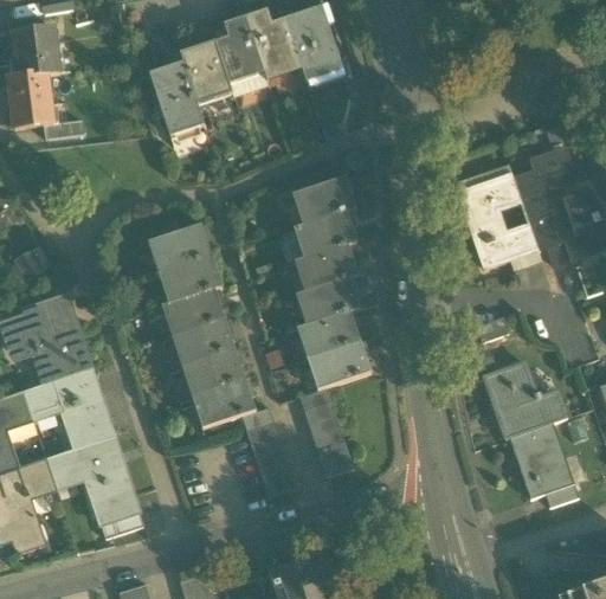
[(73,7),(71,0),(43,0),(45,12),(73,7)]
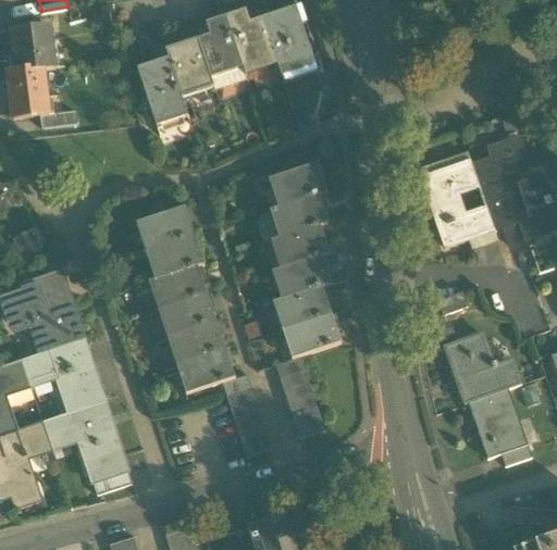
[(300,2),(262,15),(276,58),(282,73),(316,62),(301,21),(306,19),(300,2)]
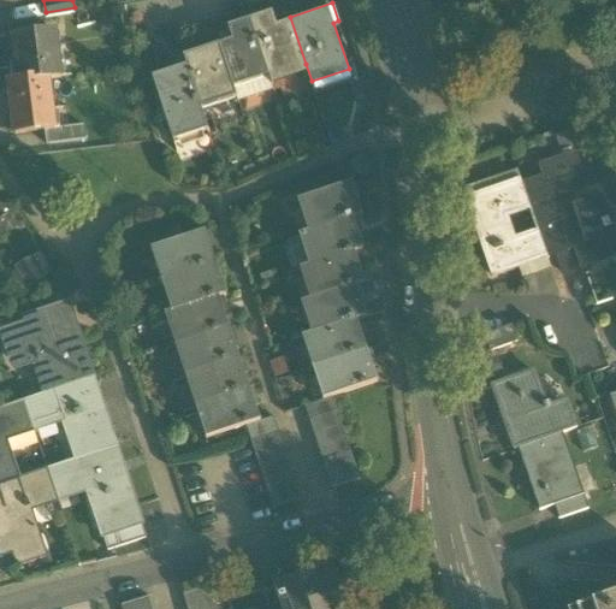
[(274,7),(250,16),(268,70),(271,76),(306,64),(290,17),(278,21),(274,7)]
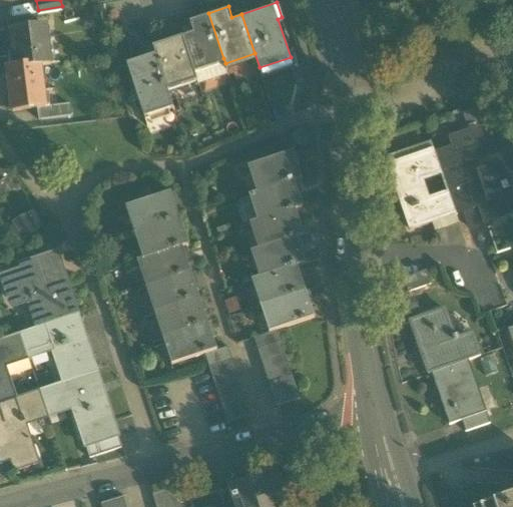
[(194,30),(182,33),(194,68),(223,58),(208,13),(190,18),(194,30)]
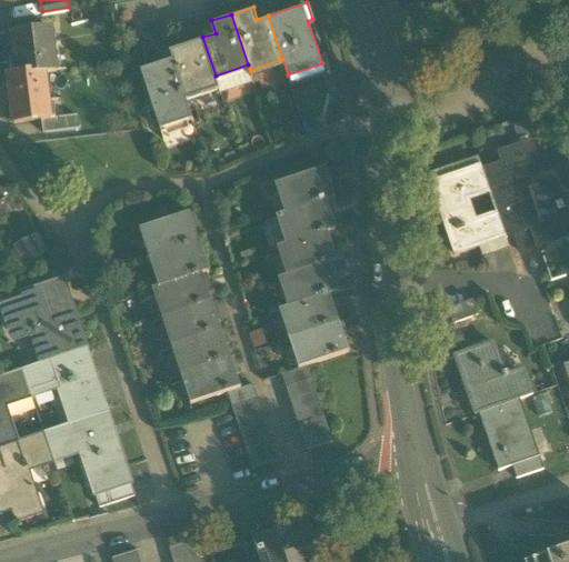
[(13,29),(18,70),(43,68),(56,66),(50,24),(13,29)]
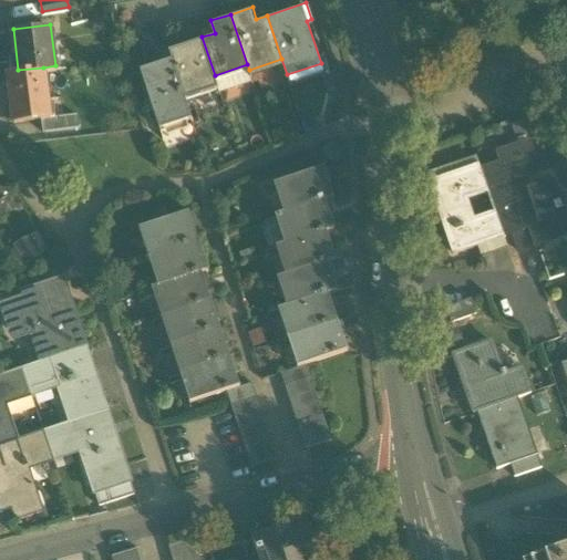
[(169,48),(172,56),(183,90),(198,85),(200,91),(218,85),(215,75),(202,37),(169,48)]
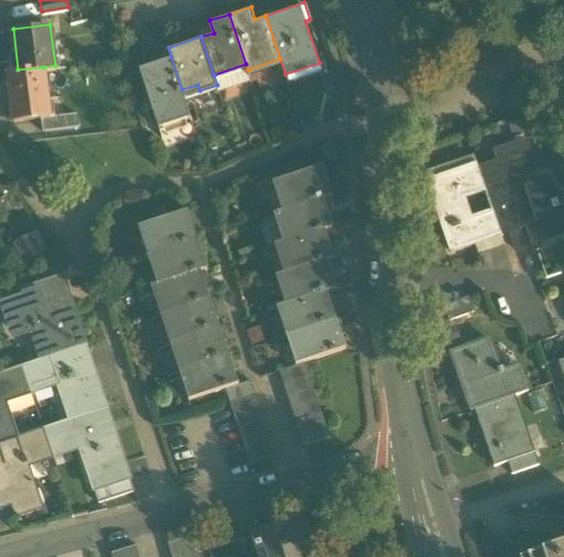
[(184,96),(182,89),(171,56),(139,67),(159,124),(191,115),(184,96)]
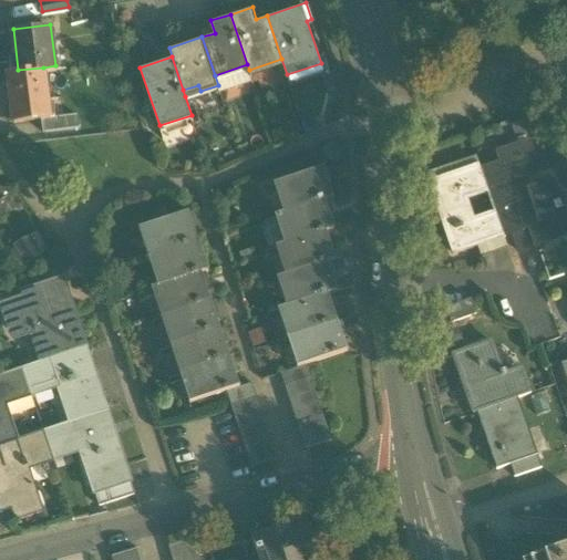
[(215,75),(218,85),(219,89),(251,78),(249,70),(247,64),(215,75)]
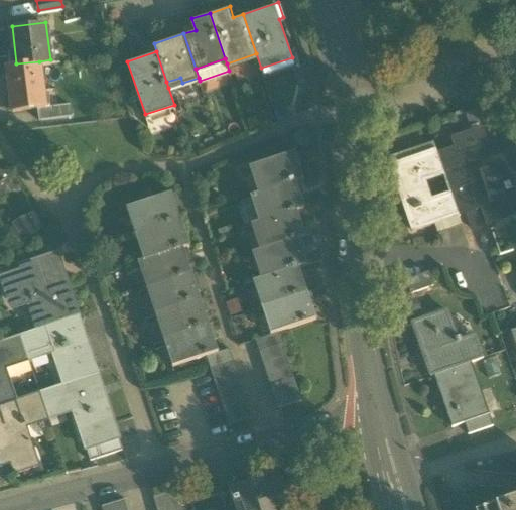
[(45,104),(39,61),(16,64),(7,65),(12,108),(37,105),(45,104)]
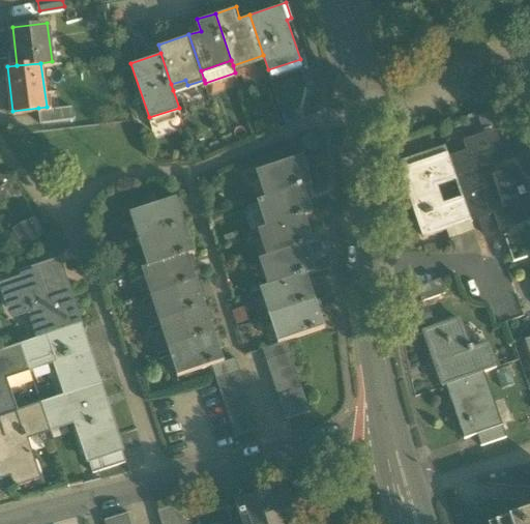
[(173,90),(187,85),(185,80),(171,84),(173,90)]
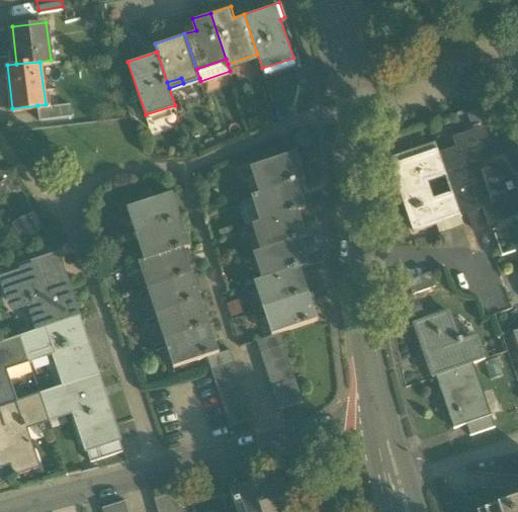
[(37,105),(38,116),(71,112),(70,101),(46,104),(37,105)]
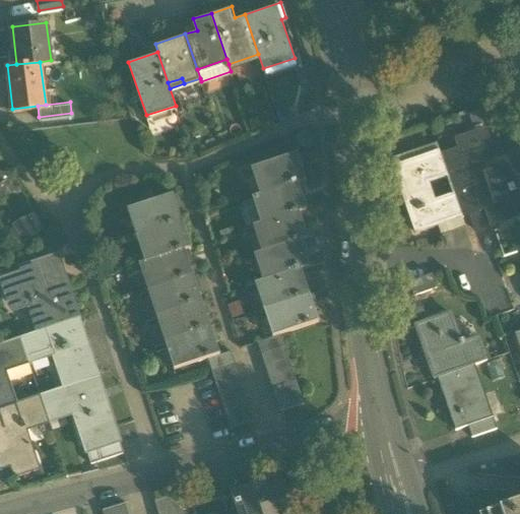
[(482,105),(468,110),(472,123),(486,118),(482,105)]
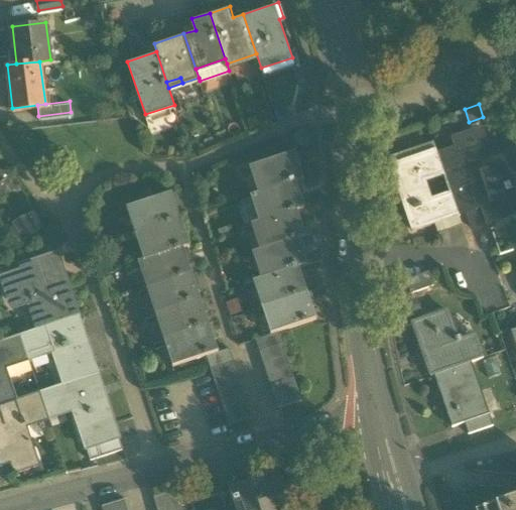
[(460,143),(437,151),(457,205),(468,201),(482,196),(488,217),(490,216),(502,212),(500,205),(512,201),(508,188),(512,187),(509,178),(505,180),(500,165),(485,169),(486,172),(474,176),(468,157),(490,149),(482,127),(457,135),(460,143)]
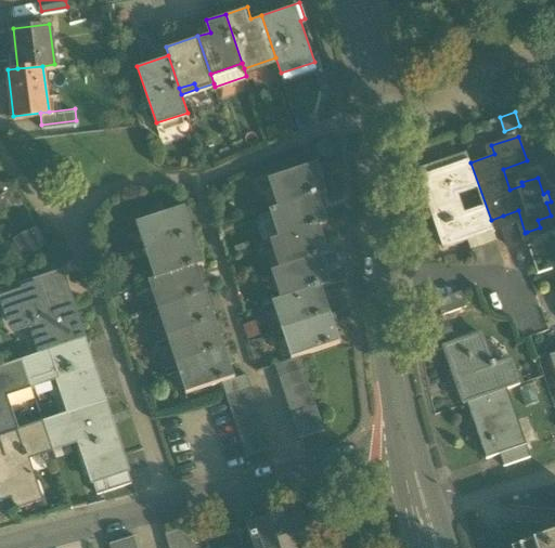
[(422,173),(469,157),(466,146),(418,162),(422,173)]
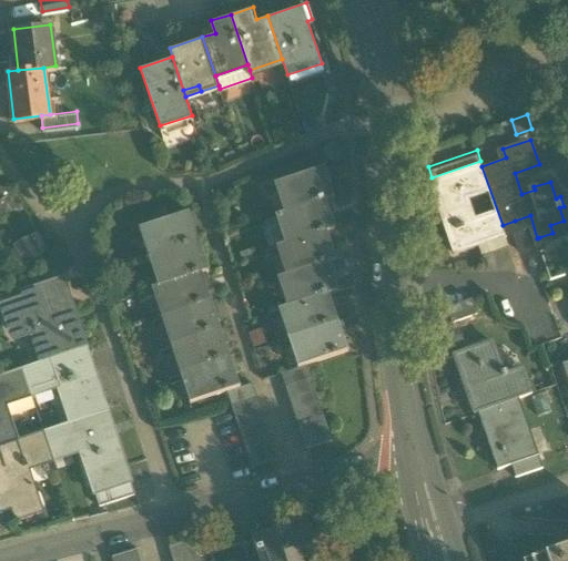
[(277,164),(282,177),(308,169),(304,155),(277,164)]
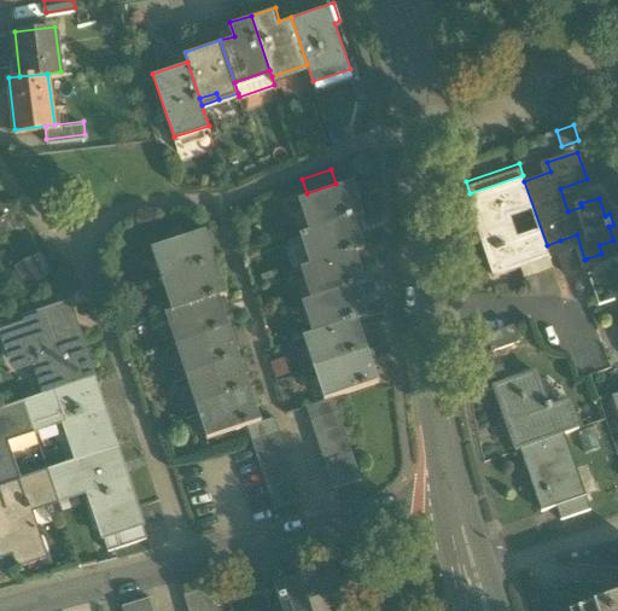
[(549,252),(547,245),(524,181),(523,175),(470,193),(496,271),(519,262),(549,252)]
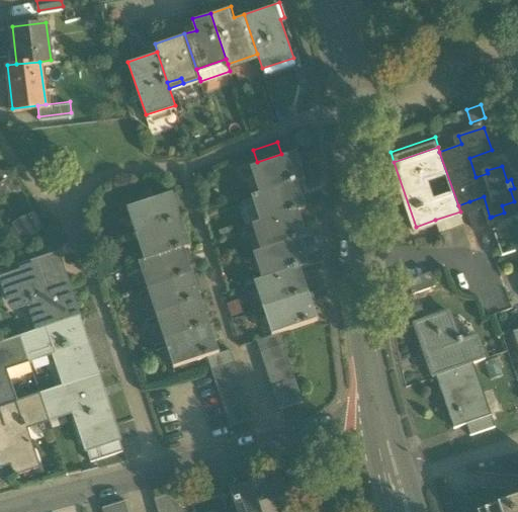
[(255,163),(264,189),(296,178),(306,175),(296,149),(281,154),(257,162),(255,163)]
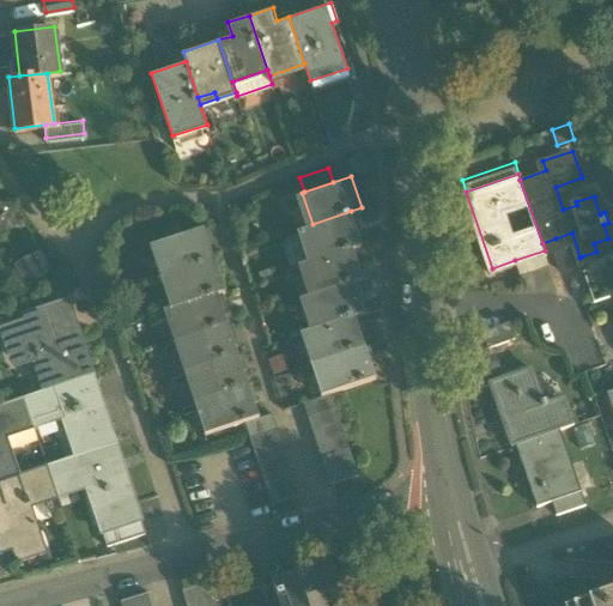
[(6,207),(0,211),(0,230),(0,231),(25,216),(16,201),(6,207)]
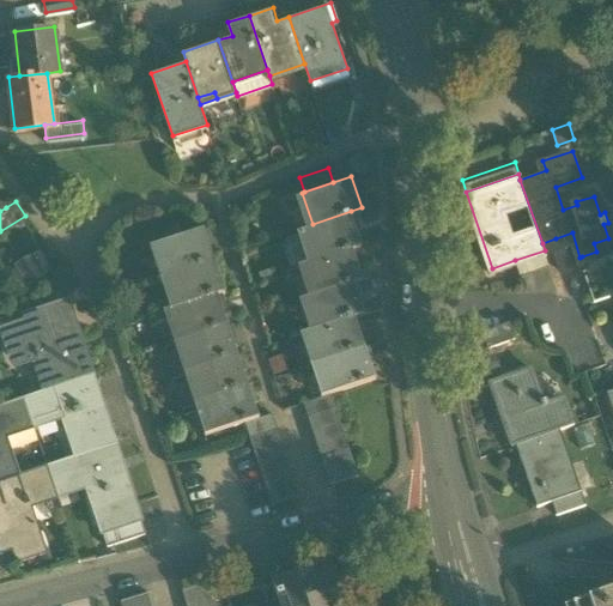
[(362,241),(351,211),(313,224),(303,226),(314,258),(352,244),(362,241)]
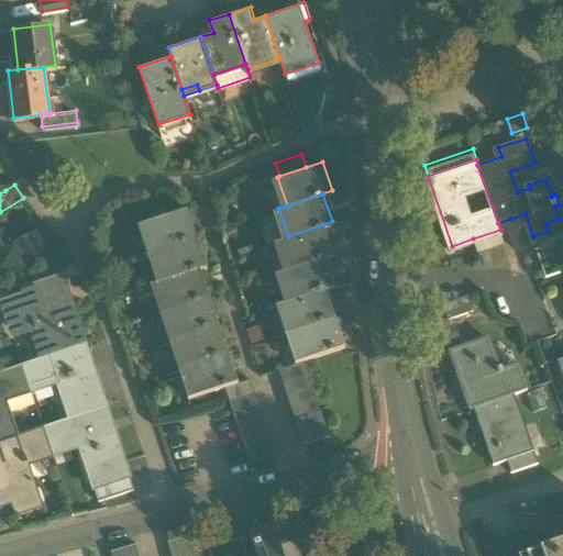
[(142,221),(152,249),(197,235),(187,206),(142,221)]
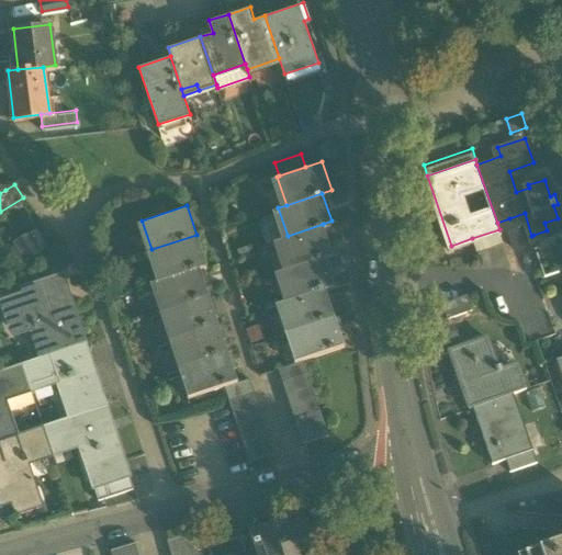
[(269,241),(279,238),(288,236),(278,207),(260,214),(269,241)]
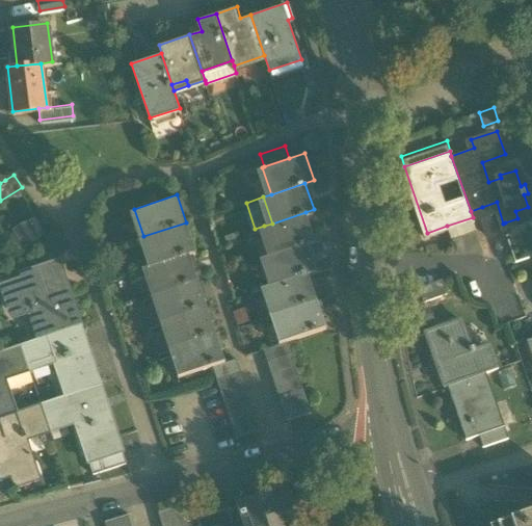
[(482,207),(490,234),(507,229),(505,222),(503,224),(497,202),(482,207)]
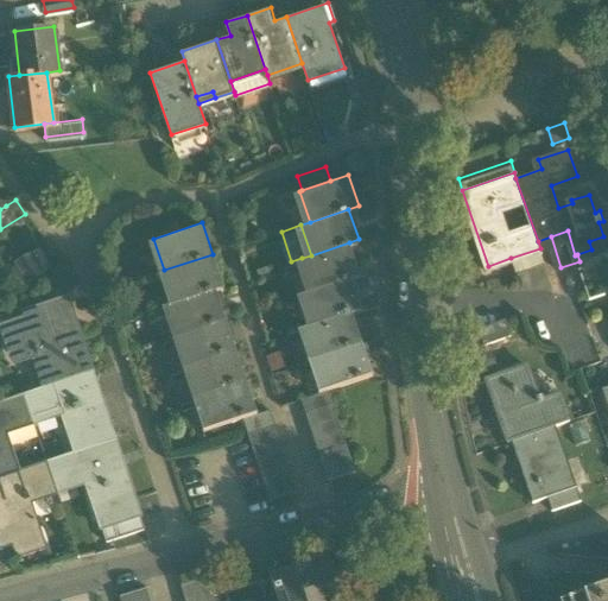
[(360,273),(349,242),(311,255),(302,258),(311,289),(349,276),(360,273)]
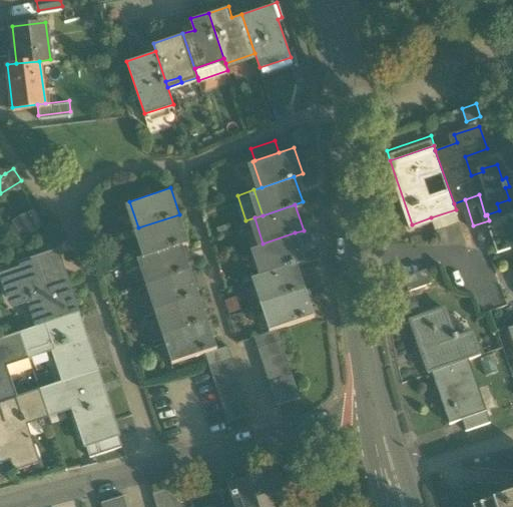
[(37,226),(27,208),(12,217),(22,234),(37,226)]
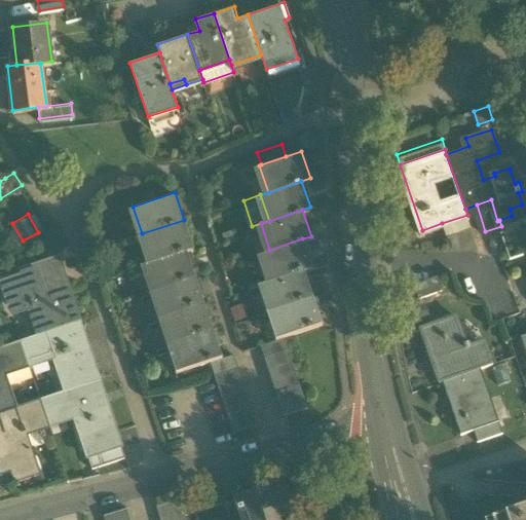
[(467,215),(442,223),(446,233),(471,224),(467,215)]
